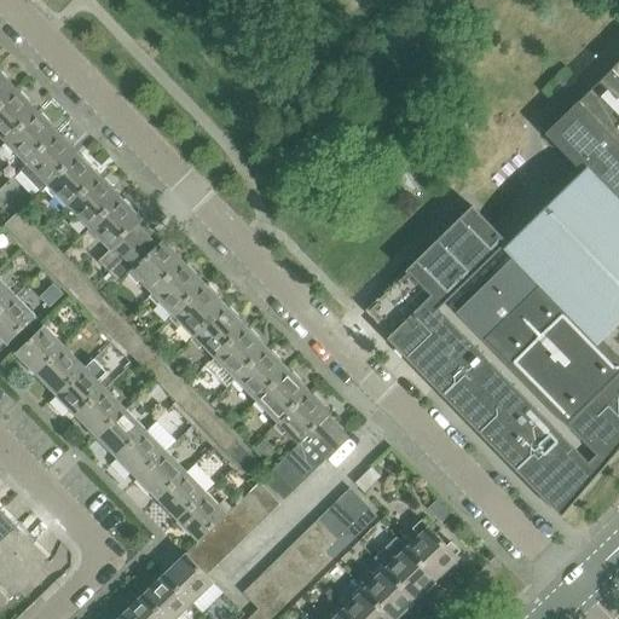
[(618,62),(545,134),(585,175),(512,247),(512,246),(509,248),(519,258),(461,313),(568,423),(618,372),(618,356),(597,335),(618,312),(618,62)]
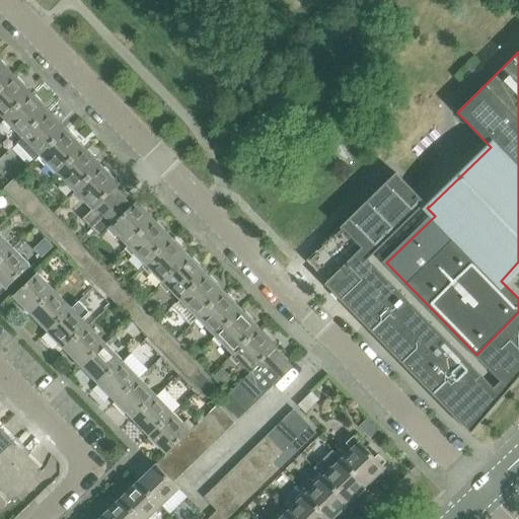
[(0,88),(13,76),(0,63),(0,88)]
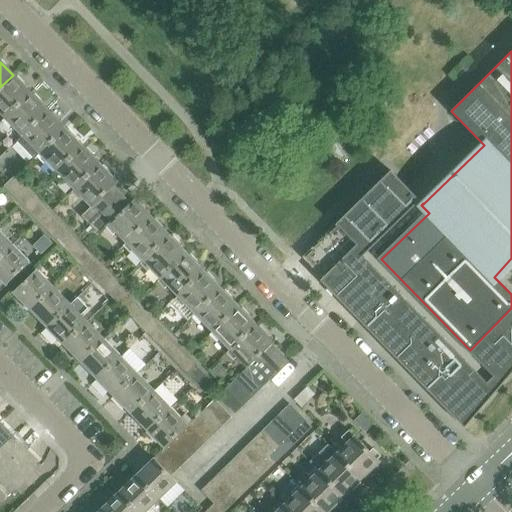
[(0,113),(4,118),(30,93),(13,75),(0,87),(0,113)]
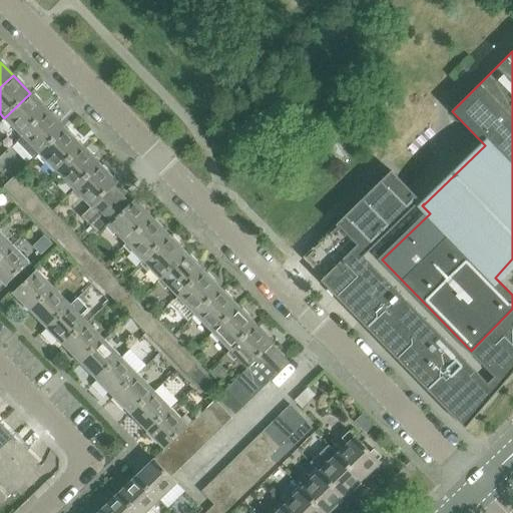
[(22,137),(49,112),(30,93),(4,118),(22,137)]
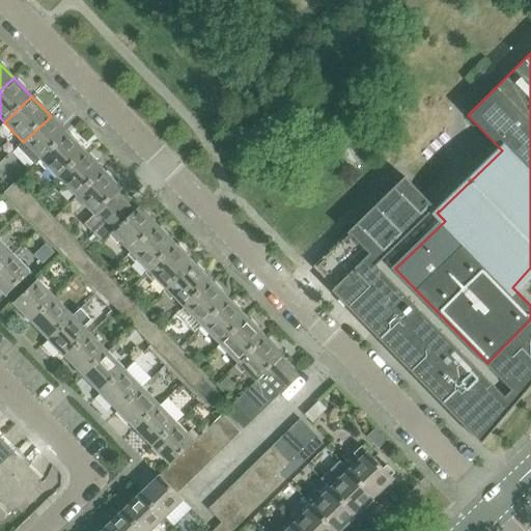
[(35,166),(40,160),(68,135),(51,116),(23,142),(18,147),(35,166)]
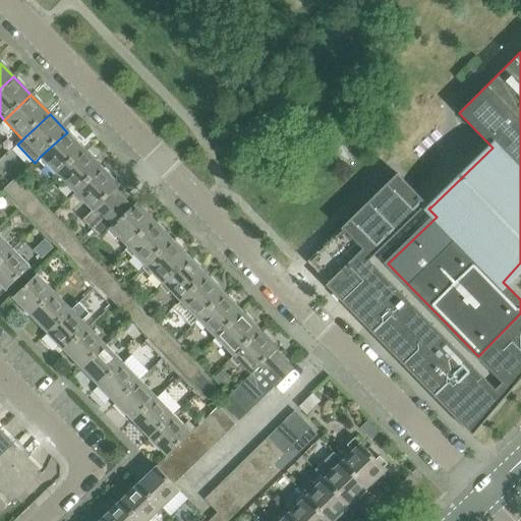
[(58,175),(84,150),(67,132),(40,157),(58,175)]
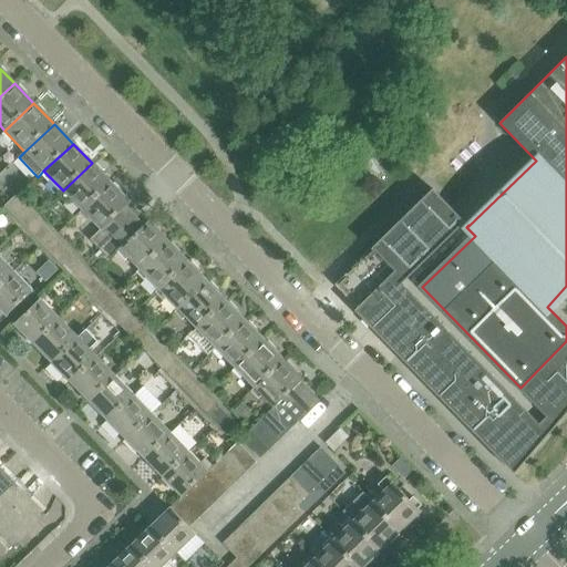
[(82,210),(111,183),(92,163),(63,191),(82,210)]
